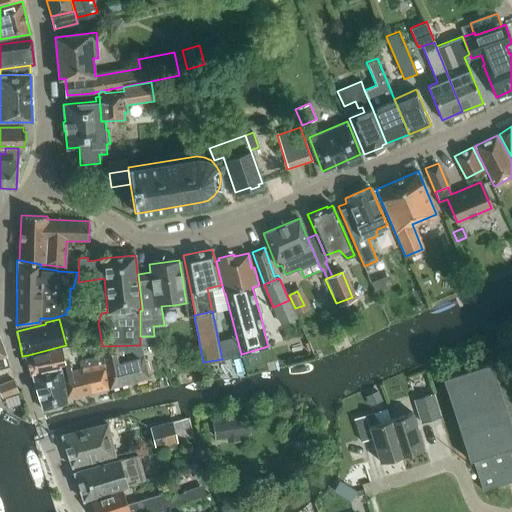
[(140,345),(140,346),(153,345),(149,336),(140,336),(140,345)]
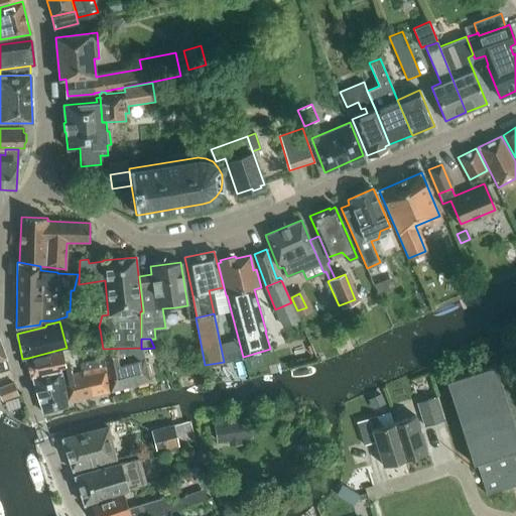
[(0,371),(9,369),(0,342),(0,371)]
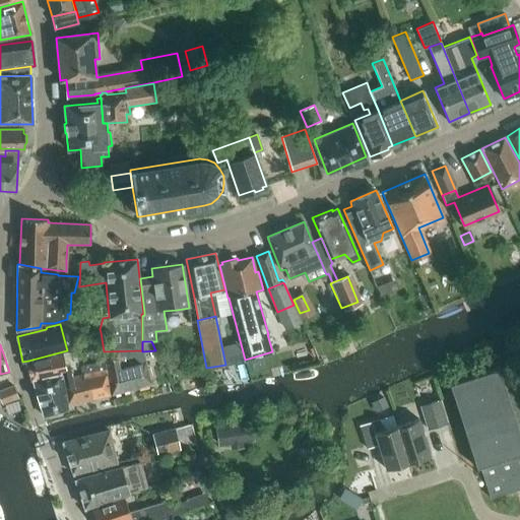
[(151,383),(142,351),(142,350),(104,351),(112,394),(151,383)]
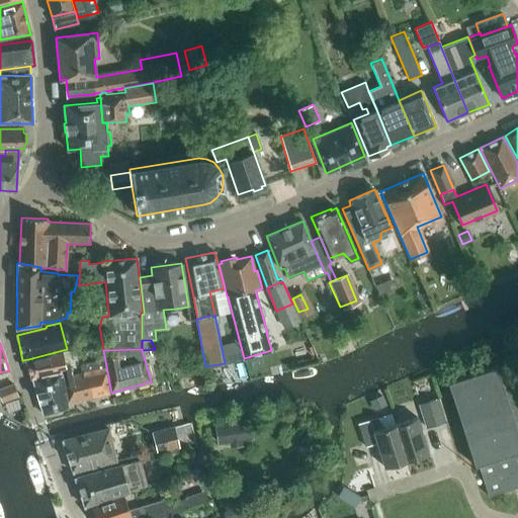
[(62,372),(67,403),(94,397),(90,378),(91,378),(90,373),(83,373),(83,372),(72,375),(70,366),(66,367),(63,350),(28,359),(29,363),(27,364),(31,378),(32,378),(62,372)]
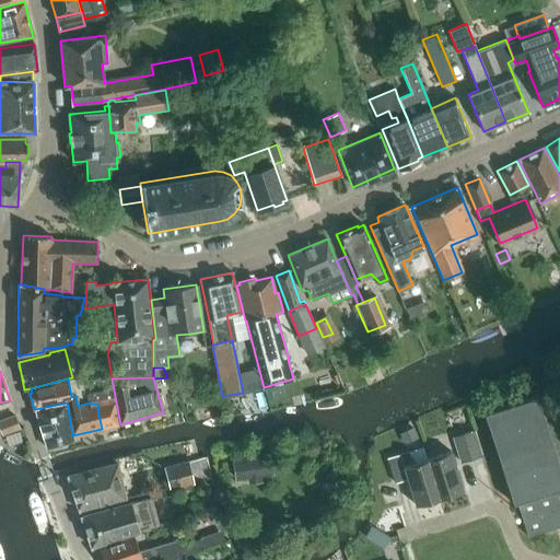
[(97,409),(102,429),(119,424),(113,388),(88,393),(90,403),(90,404),(97,404),(98,409),(97,409)]
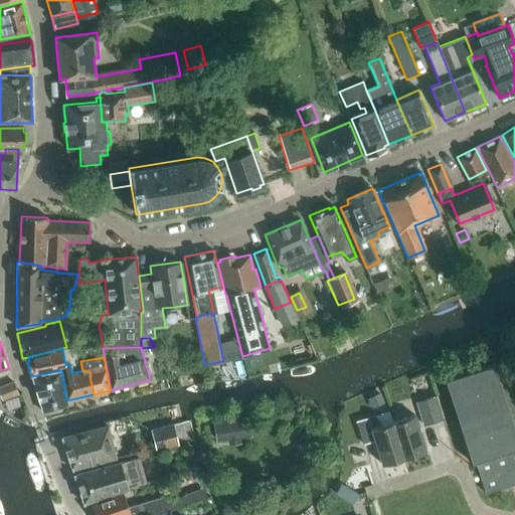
[(498,372),(495,364),(445,380),(472,463),(475,462),(485,493),(514,483),(514,369),(514,367),(498,372)]
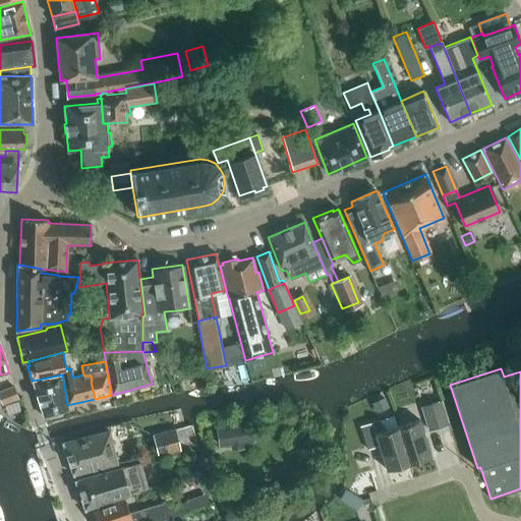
[(68,409),(67,405),(62,374),(33,381),(44,417),(68,409)]
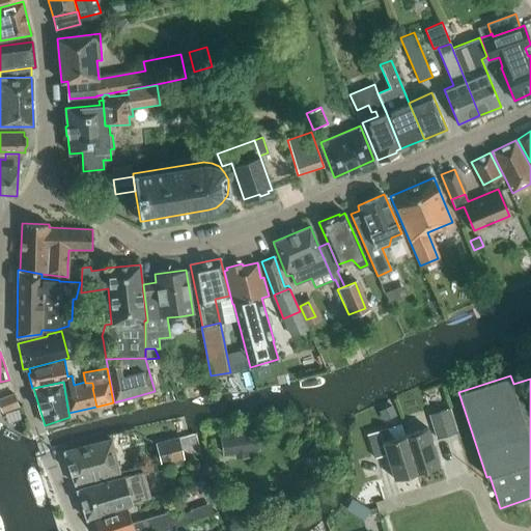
[(0,408),(2,413),(19,406),(15,393),(0,397),(0,408)]
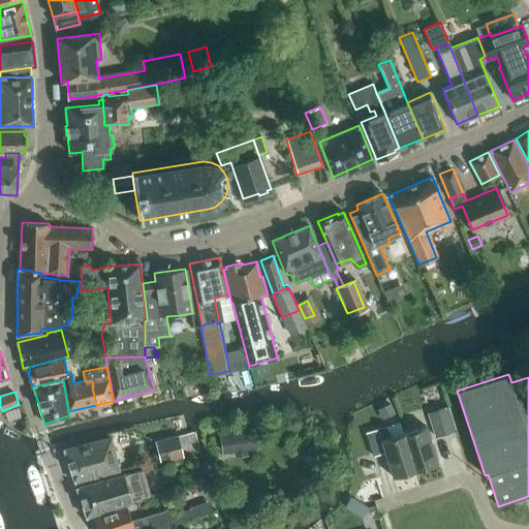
[(377,410),(381,418),(395,412),(391,403),(377,410)]
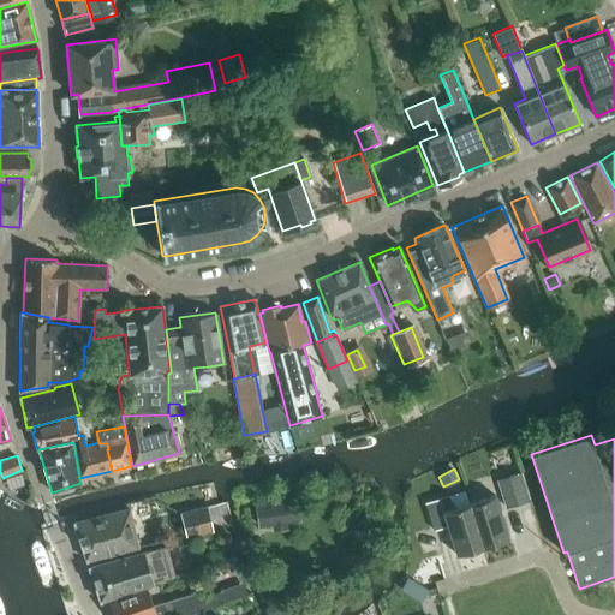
[(506,507),(529,500),(520,472),(497,479),(506,507)]
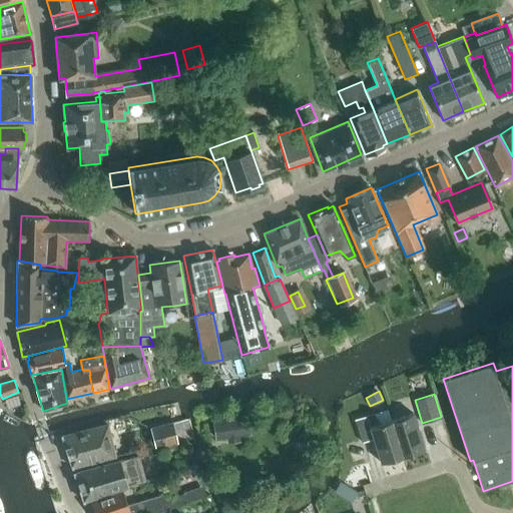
[(402,456),(391,420),(380,424),(373,414),(355,420),(362,443),(374,439),(381,463),(402,456)]
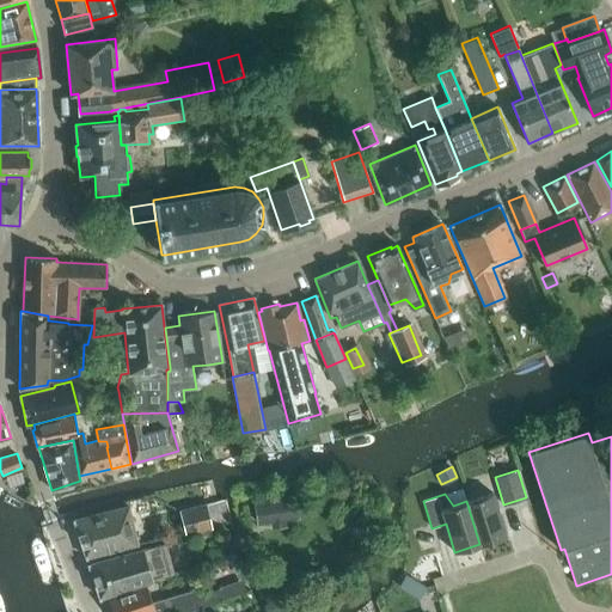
[(466,501),(479,544),(506,537),(493,494),(466,501)]
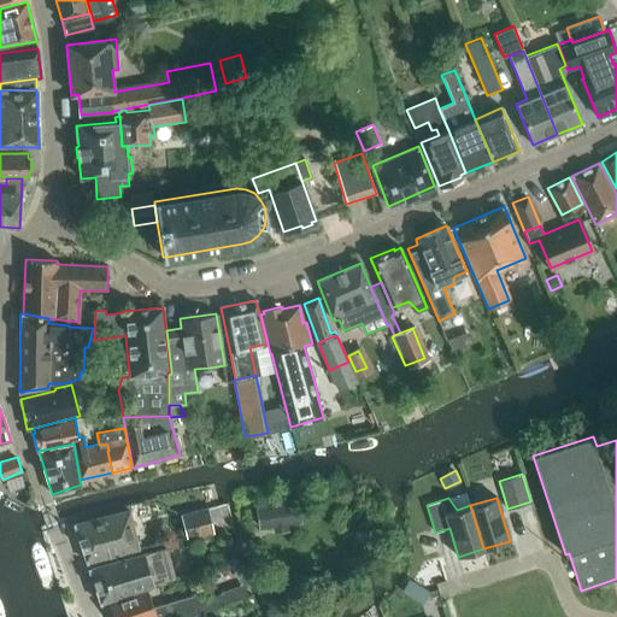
[(288,530),(288,523),(301,522),(299,500),(278,503),(253,505),(256,523),(258,523),(259,528),(274,527),(274,532),(288,530)]
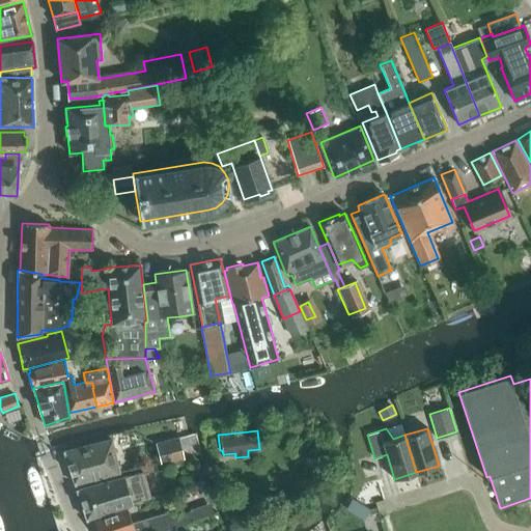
[(161,465),(184,457),(179,437),(156,443),(161,465)]
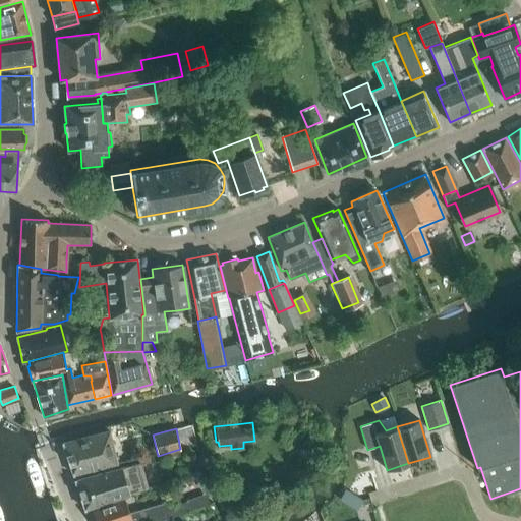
[(73,475),(117,464),(109,430),(62,443),(73,475)]
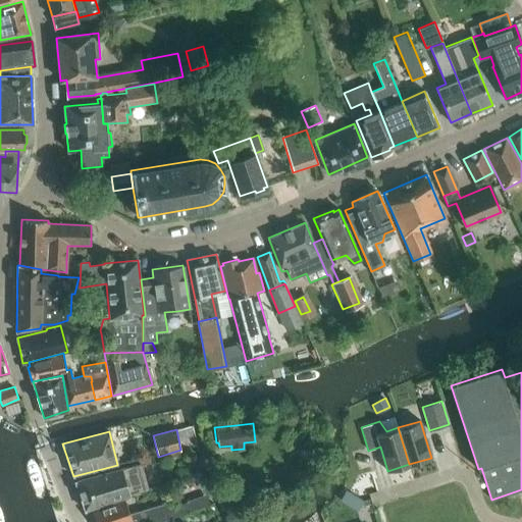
[(85,511),(101,506),(148,489),(141,463),(74,481),(85,511)]
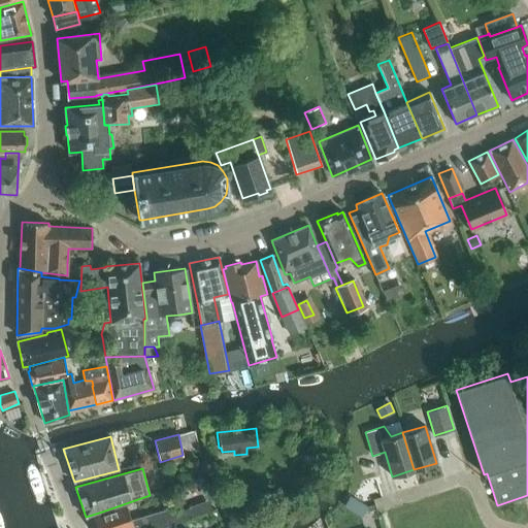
[(179,509),(184,521),(205,514),(206,514),(213,512),(209,499),(179,509)]
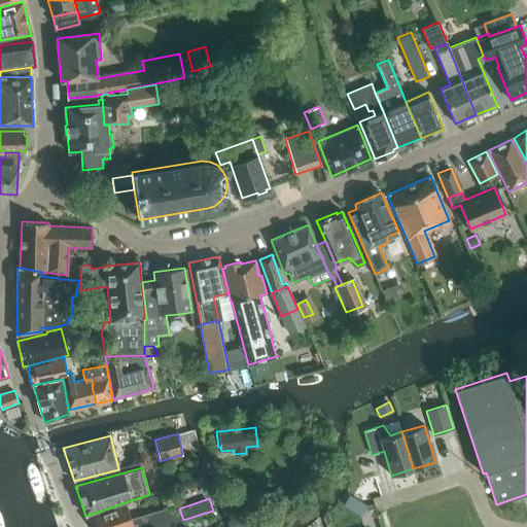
[(127,504),(93,517),(96,526),(131,526),(134,526),(160,526),(183,520),(179,508),(178,503),(163,507),(163,510),(131,519),(127,504)]
